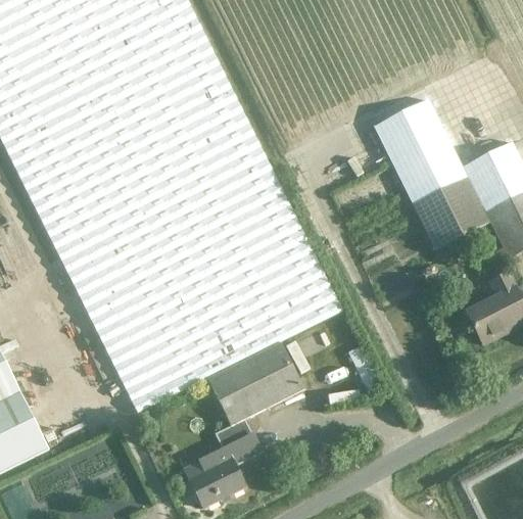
[(207,377),(280,341),(342,310),(187,0),(0,0),(0,137),(137,412),(207,377)]
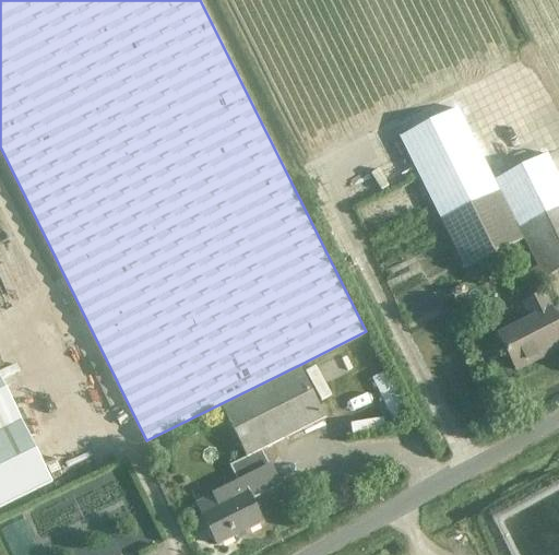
[(465,266),(523,236),(558,217),(558,174),(547,151),(494,177),(458,105),(399,134),(465,266)]
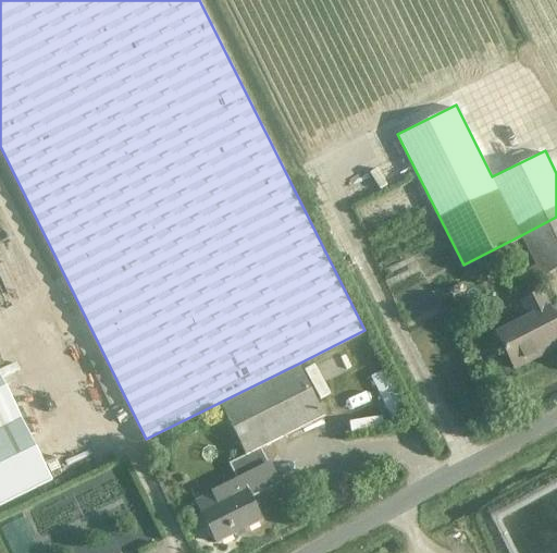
[(556,266),(556,217),(521,235),(535,262),(525,268),(530,278),(541,272),(541,274),(556,266)]
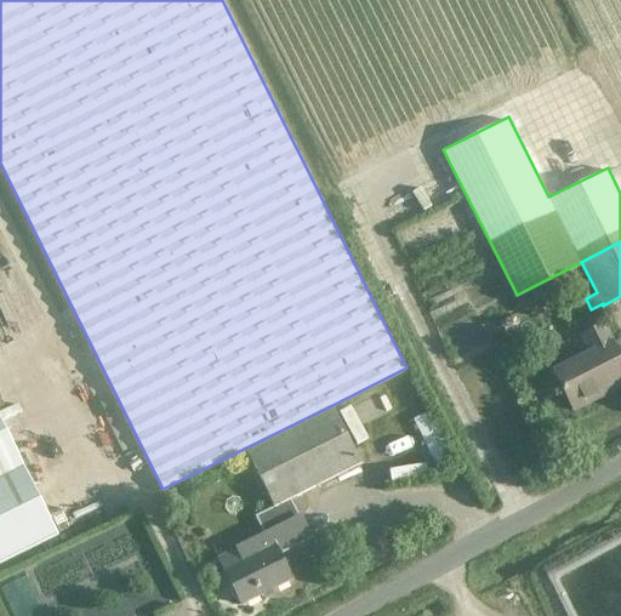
[(620,382),(620,358),(603,321),(582,332),(591,349),(553,368),(554,369),(560,366),(568,382),(562,385),(573,406),(620,382)]
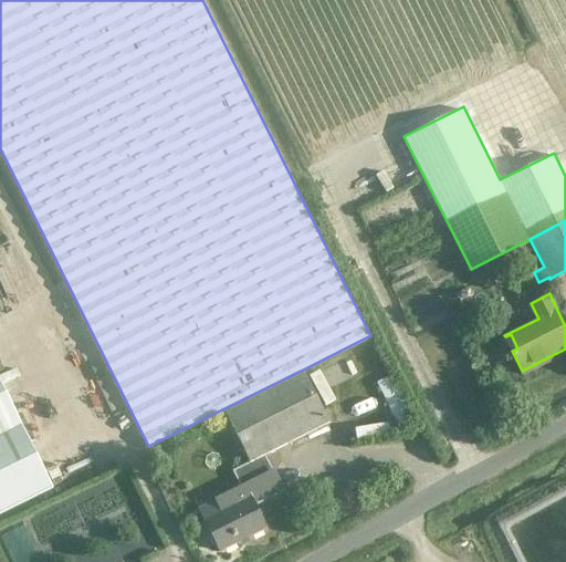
[(249,459),(264,453),(328,420),(303,370),(224,408),(249,459)]
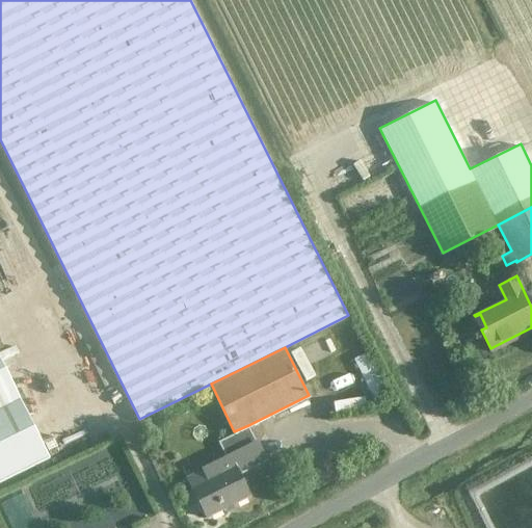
[(382,386),(382,385),(381,379),(380,373),(377,368),(373,363),(368,358),(362,354),(350,351),(345,352),(338,353),(330,358),(326,361),(321,366),(318,371),(316,377),(316,384),(316,390),(318,397),(321,402),(325,408),(329,413),(336,416),(340,417),(348,418),(354,418),(363,416),(368,413),(373,408),(376,404),(379,398),(381,392),(382,386)]
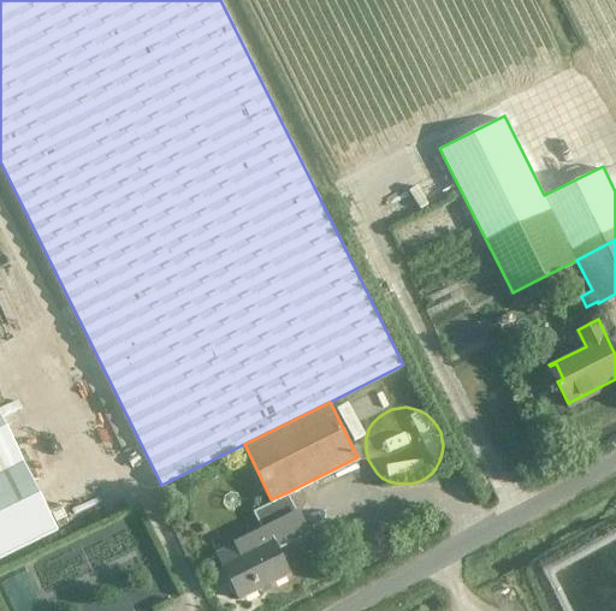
[(0,555),(57,527),(0,411),(0,555)]
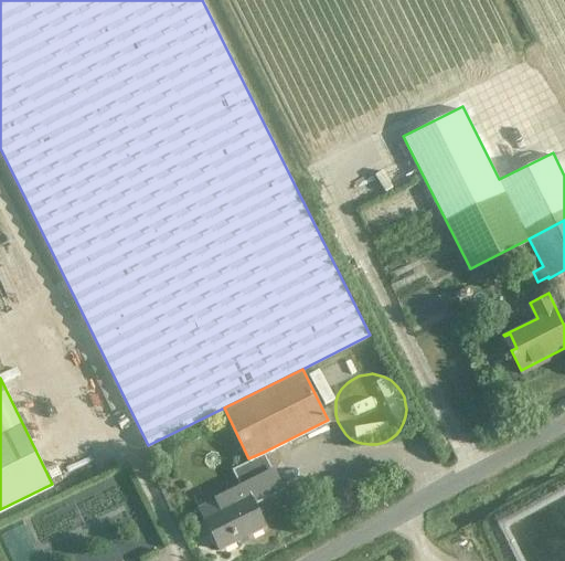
[(248,458),(243,462),(232,467),(241,485),(199,505),(211,529),(210,533),(210,537),(212,540),(214,542),(217,544),(220,547),(265,525),(253,500),(281,486),(264,452),(248,458)]
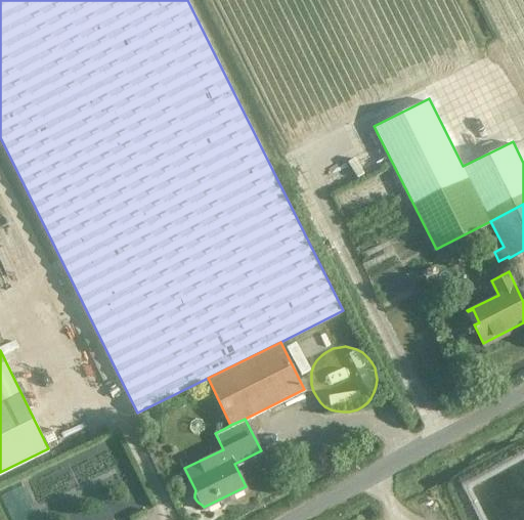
[(16,519),(40,519),(36,509),(15,517),(16,519)]
